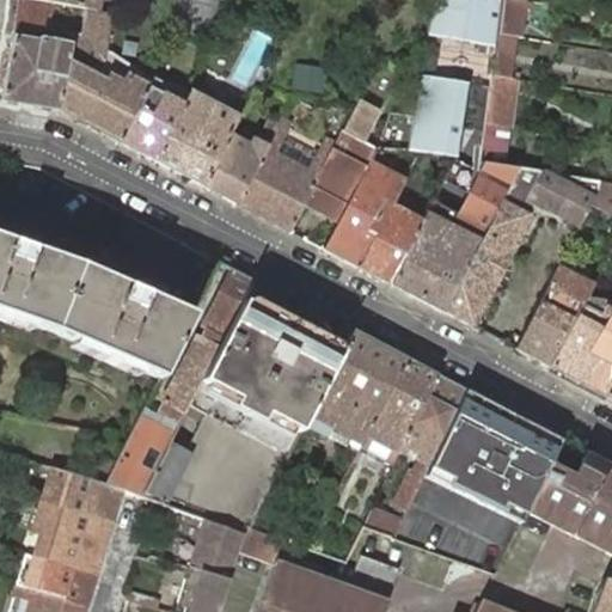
[(81,59),(104,63),(115,13),(98,10),(87,8),(81,36),(47,30),(55,2),(38,0),(18,0),(13,36),(43,42),(71,47),(68,56),(81,59)]
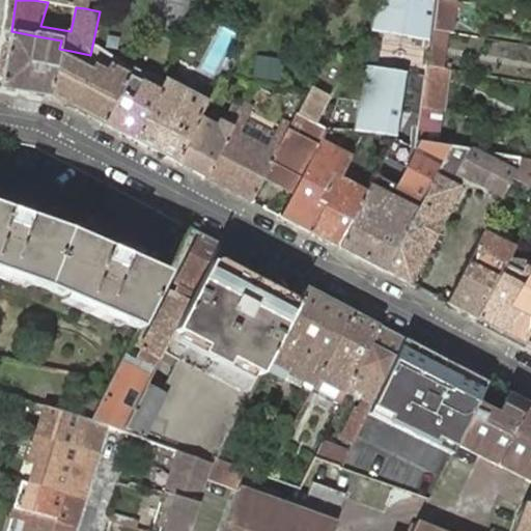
[(33,0),(48,2),(76,7),(85,8),(86,0),(33,0)]
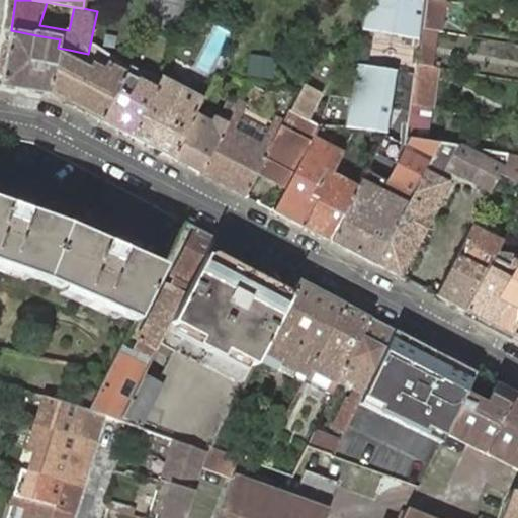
[(331,241),(375,264),(440,142),(409,137),(413,105),(417,64),(422,29),(422,28),(425,0),(365,0),(349,96),(331,93),(320,125),(345,125),(355,127),(386,133),(357,188),(331,241)]
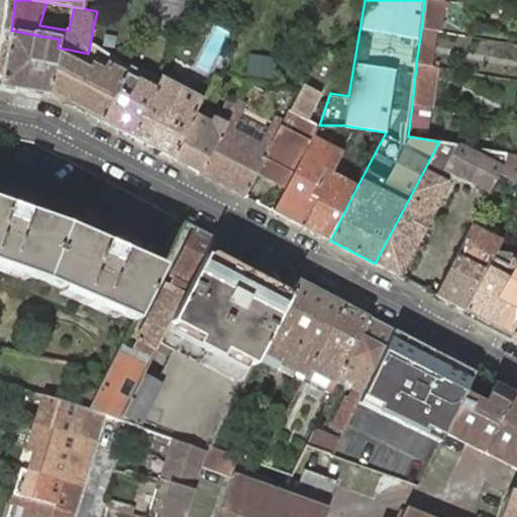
[(441,0),(424,0),(421,28),(437,30),(441,0)]
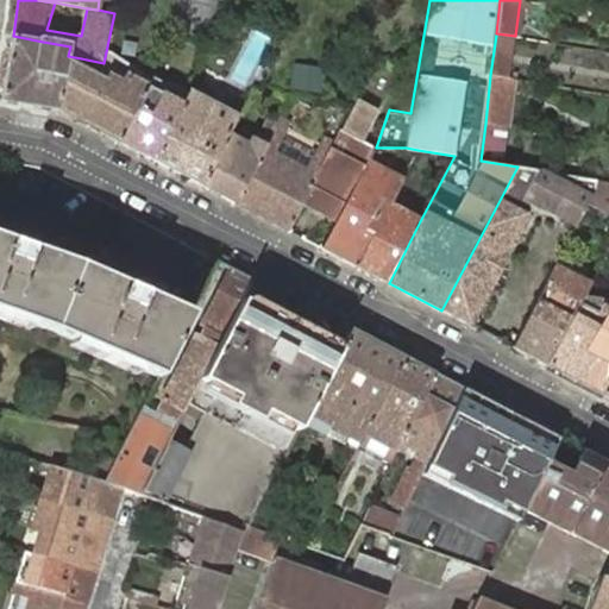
[(508,79),(514,37),(496,35),(490,75),(508,79)]
